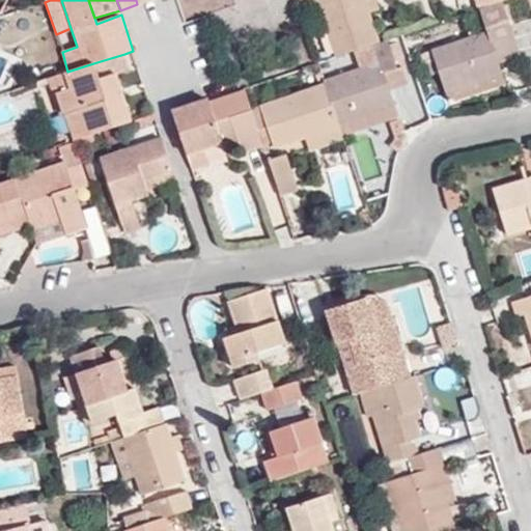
[(314,0),(335,58),(369,47),(378,44),(368,14),(363,0),(295,0),(297,4),(306,0),(314,0)]
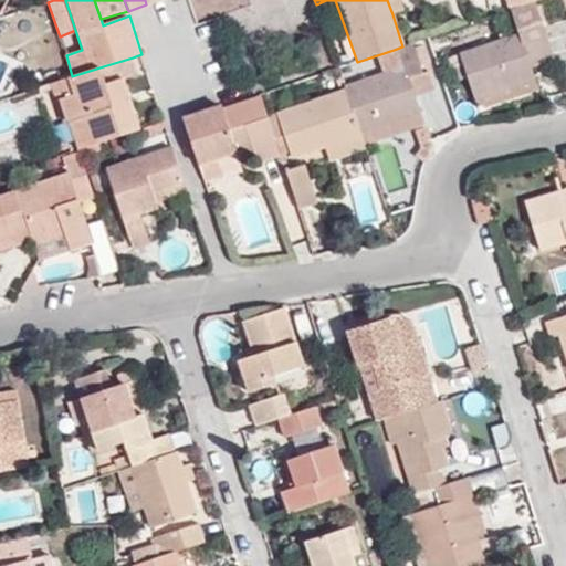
[(405,10),(400,0),(387,0),(392,14),(405,10)]
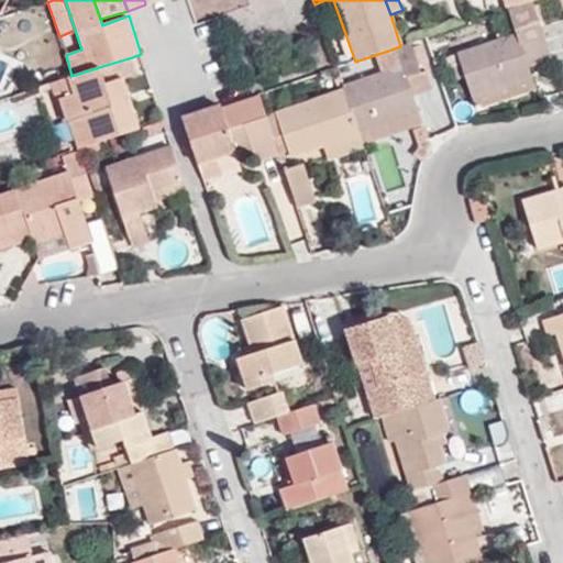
[(504,0),(508,10),(532,2),(537,0),(504,0)]
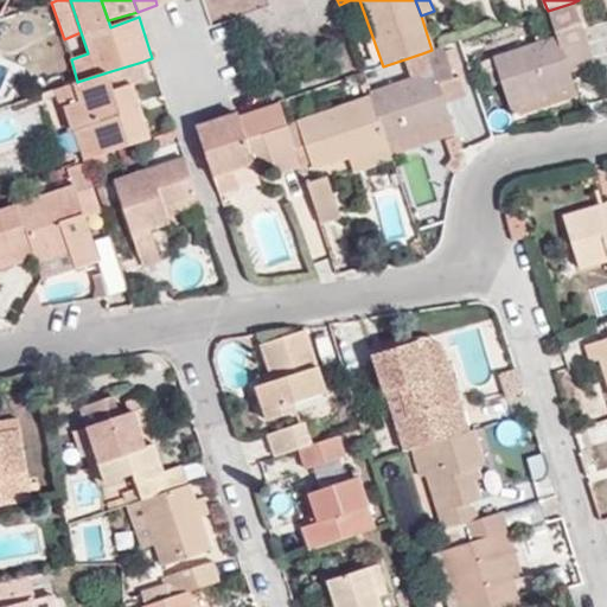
[(557,39),(492,61),(506,104),(573,83),(569,72),(562,48),(586,40),(574,2),(548,11),(557,39)]
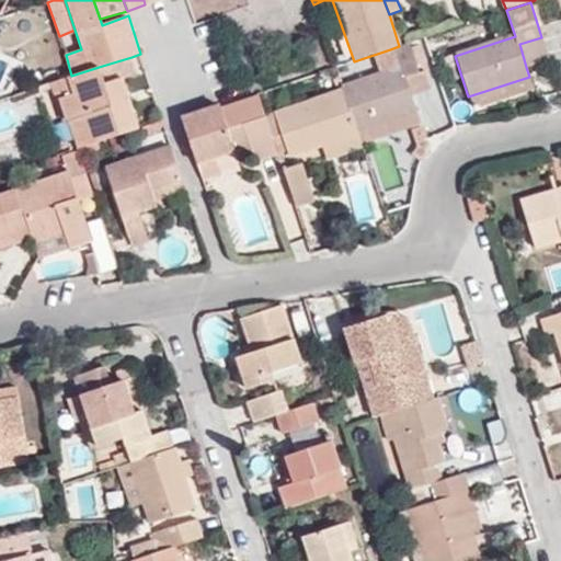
[(526,67),(549,60),(541,37),(519,44),(526,67)]
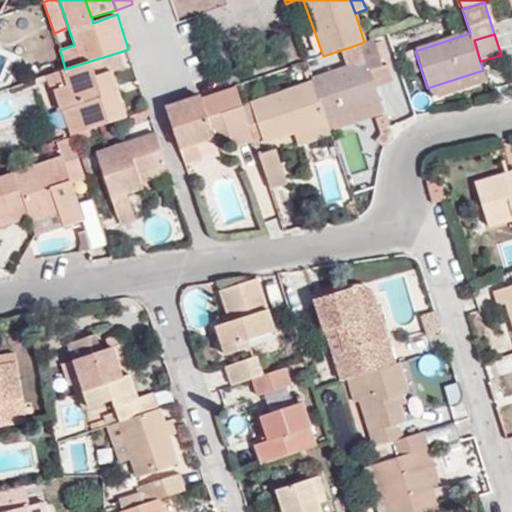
[(362,62),(312,79),(313,82),(325,119),(330,131),(383,113),(375,87),(369,71),(382,67),(375,44),(373,39),(364,42),(356,45),(362,62)]
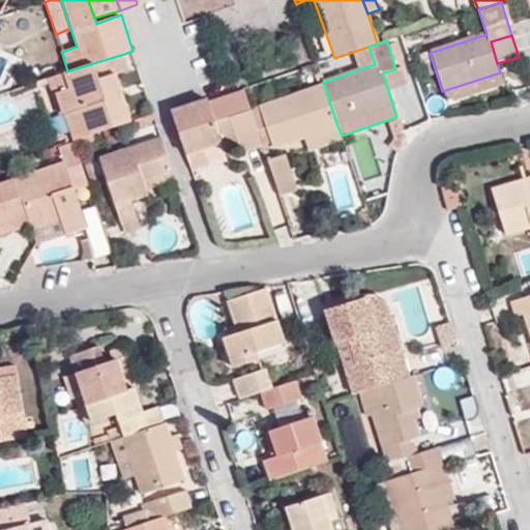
[(406,65),(398,43),(388,46),(395,69),(400,67),(406,65)]
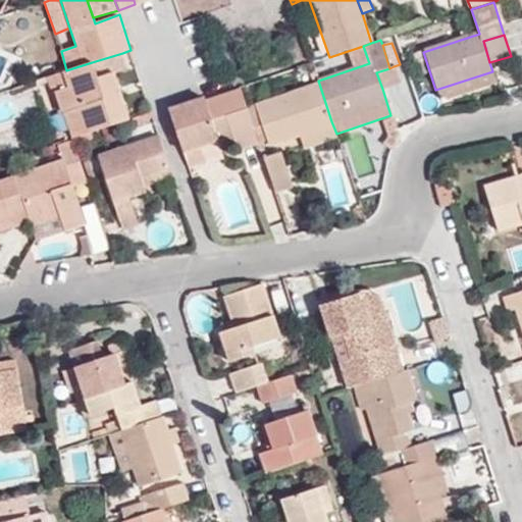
[(129,119),(114,74),(127,70),(122,53),(92,62),(66,70),(63,71),(65,79),(68,88),(57,92),(64,111),(80,106),(86,123),(69,128),(73,139),(129,119)]
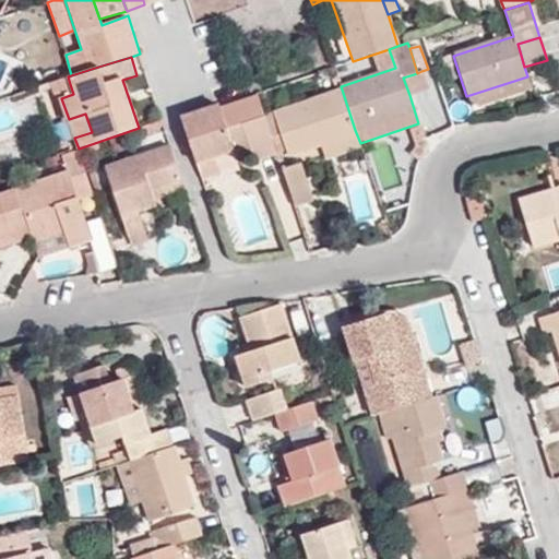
[(429,90),(421,71),(417,73),(403,78),(409,95),(429,90)]
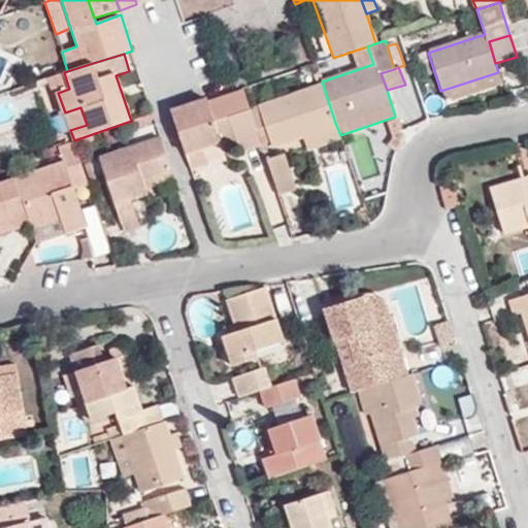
[(48,86),(66,79),(64,72),(46,78),(48,86)]
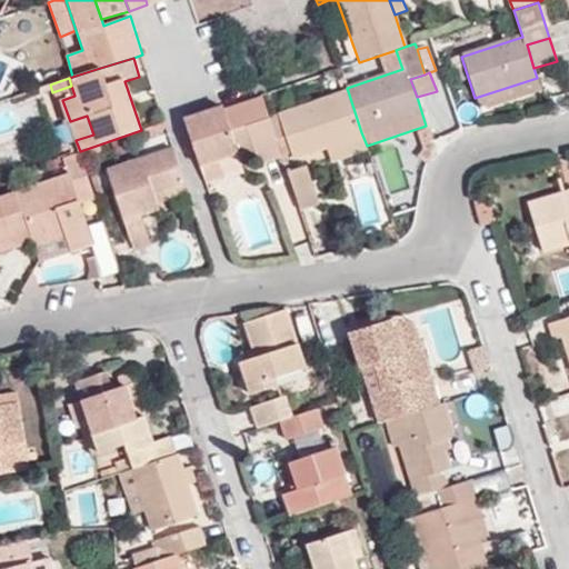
[(480,112),(541,91),(537,78),(475,98),(480,112)]
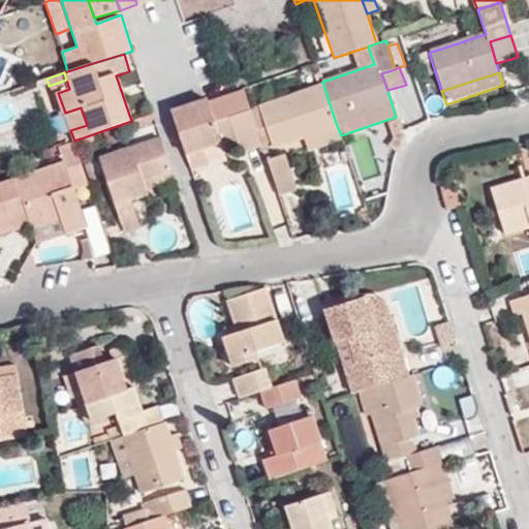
[(271,142),(272,146),(302,134),(336,123),(323,85),(250,111),(261,145),(271,142)]
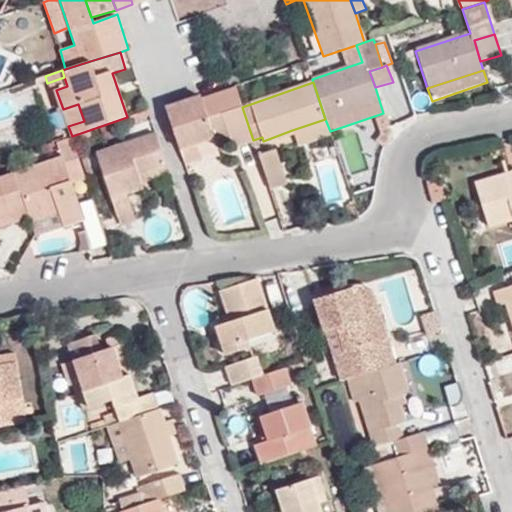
[(166,110),(179,150),(197,144),(212,138),(212,136),(207,119),(222,113),(228,130),(233,147),(253,140),(242,107),(235,86),(166,110)]
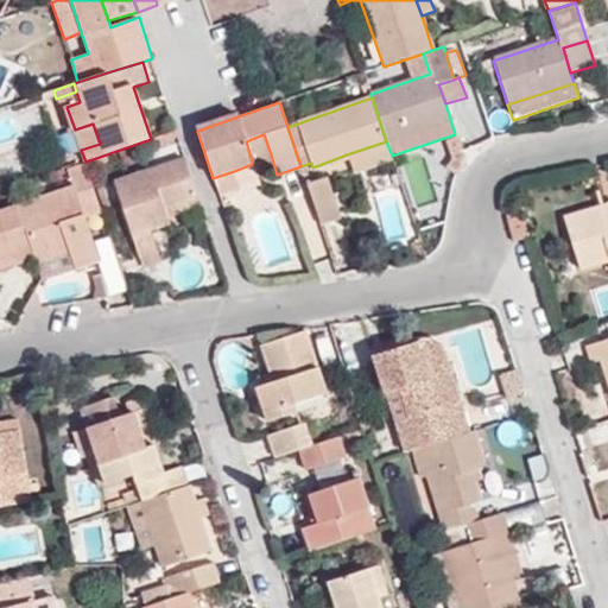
[(75,130),(81,150),(100,144),(93,124),(75,130)]
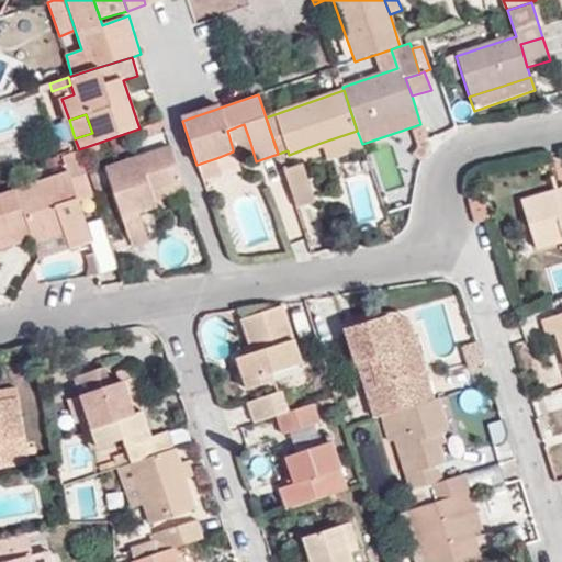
[(233,149),(250,143),(244,124),(227,131),(233,149)]
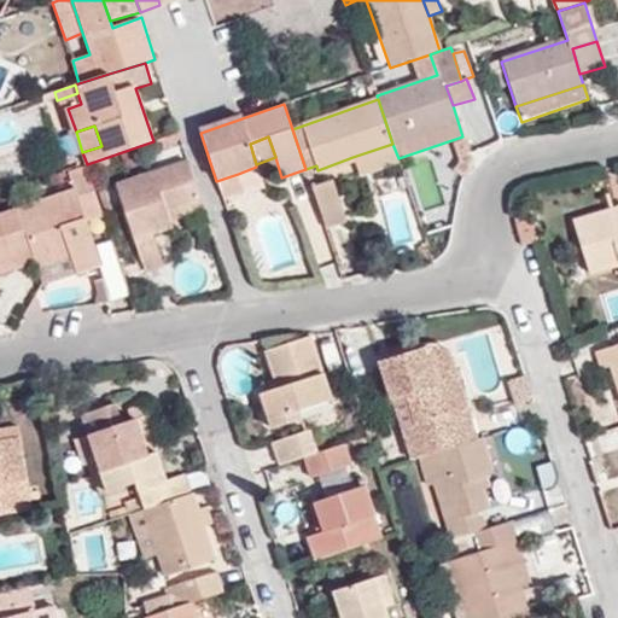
[(353,157),(360,176),(400,162),(398,158),(392,144),(353,157)]
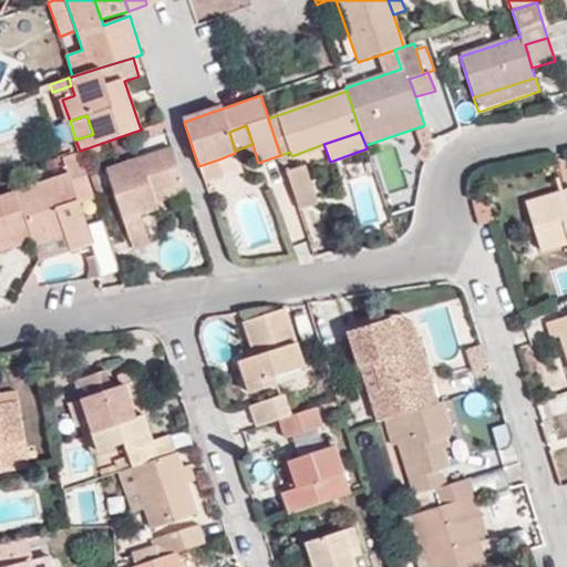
[(141,213),(157,207),(156,203),(153,194),(184,182),(174,150),(109,169),(132,249),(150,244),(141,213)]
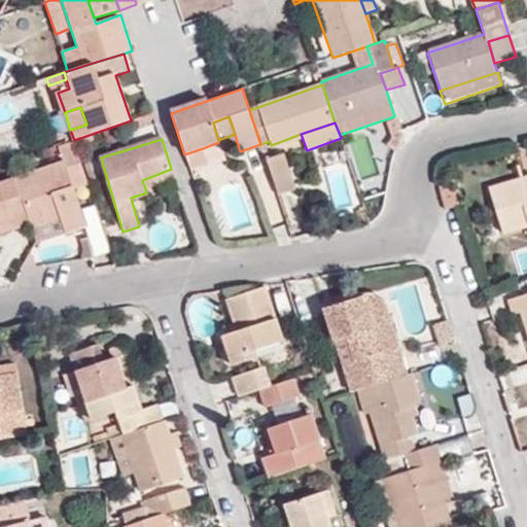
[(59,145),(63,161),(14,177),(30,223),(31,227),(60,217),(65,233),(86,225),(74,189),(89,184),(74,140),(59,145)]
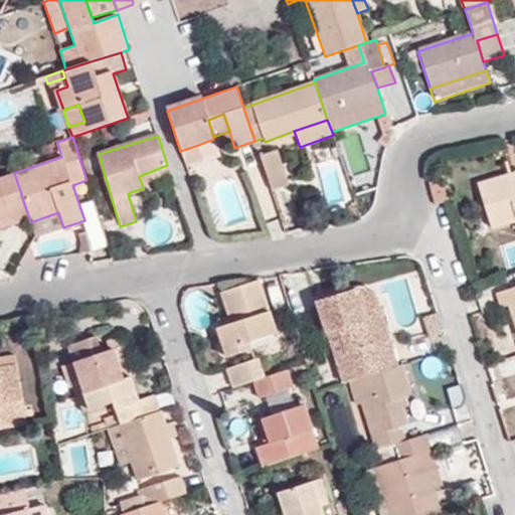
[(185,165),(202,160),(198,145),(180,151),(185,165)]
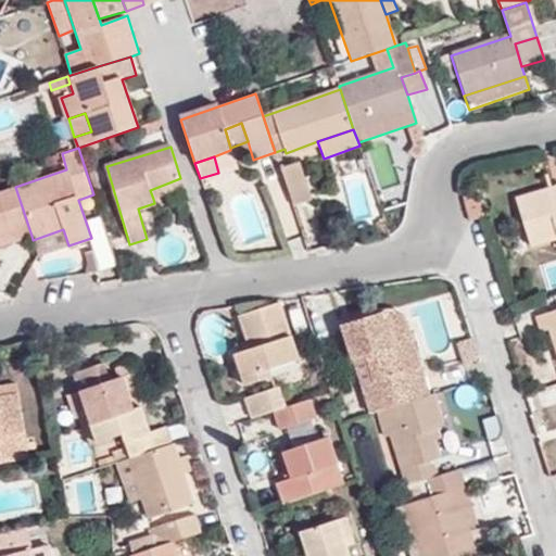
[(297,163),(280,168),(293,205),(308,200),(297,163)]
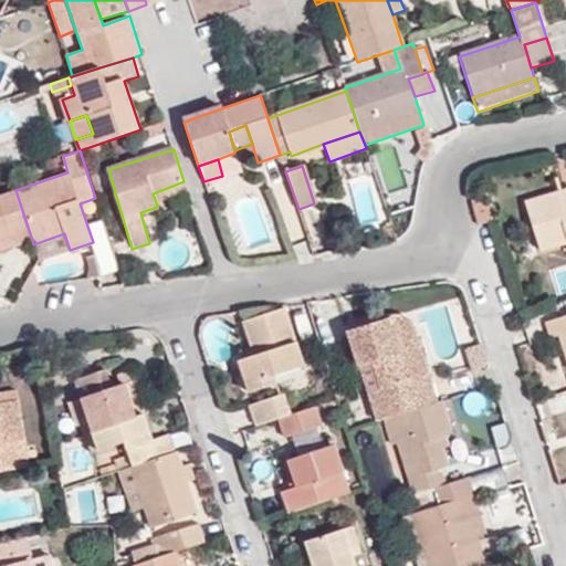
[(156,202),(187,192),(184,181),(153,194),(156,202)]
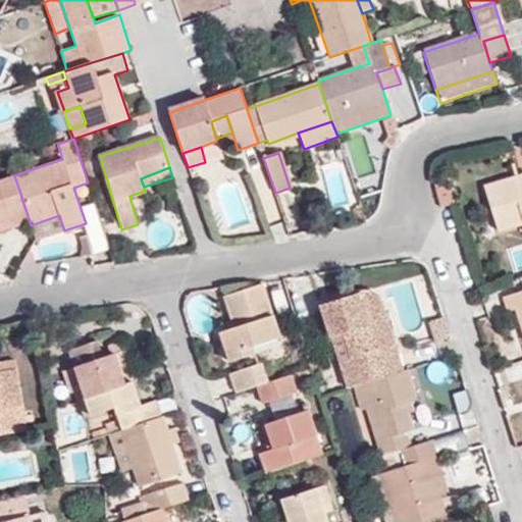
[(0,230),(30,221),(14,175),(0,179),(0,230)]
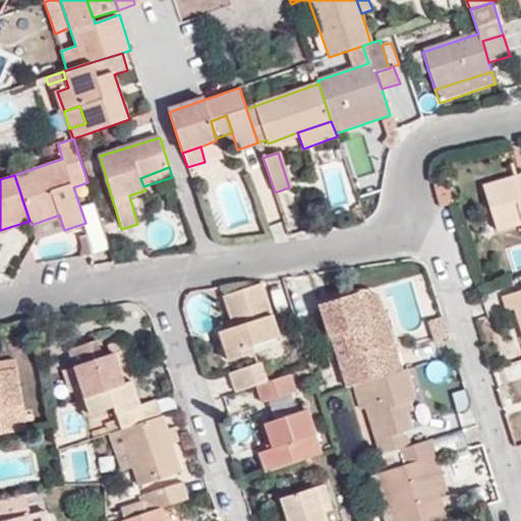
[(520,182),(519,176),(483,186),(497,230),(520,222),(520,182)]
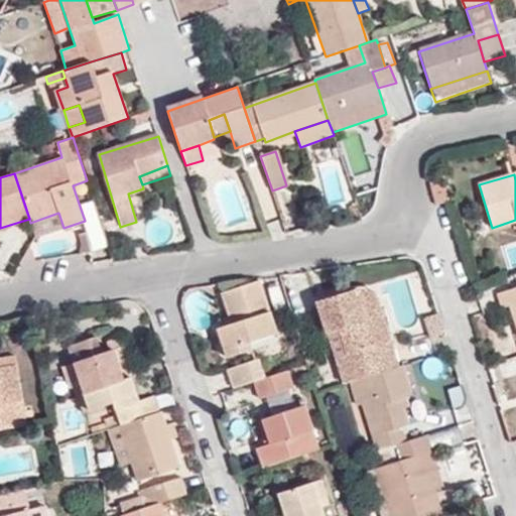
[(225,326),(218,328),(225,350),(226,356),(247,350),(245,344),(275,333),(269,314),(259,281),(221,292),(229,315),(231,324),(225,326)]
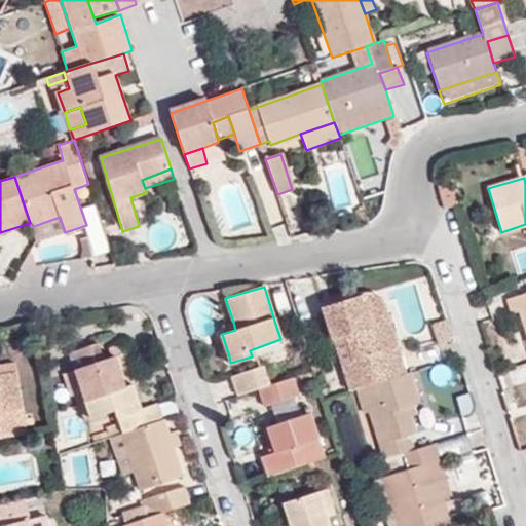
[(520,311),(525,330),(525,292),(505,299),(512,314),(520,311)]
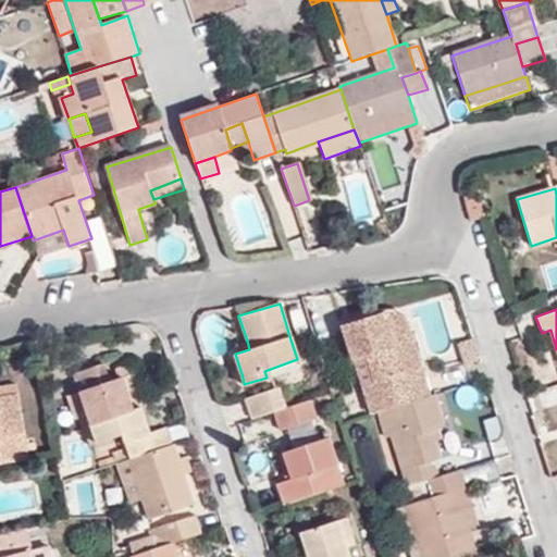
[(364,310),(342,318),(343,324),(367,317),(364,310)]
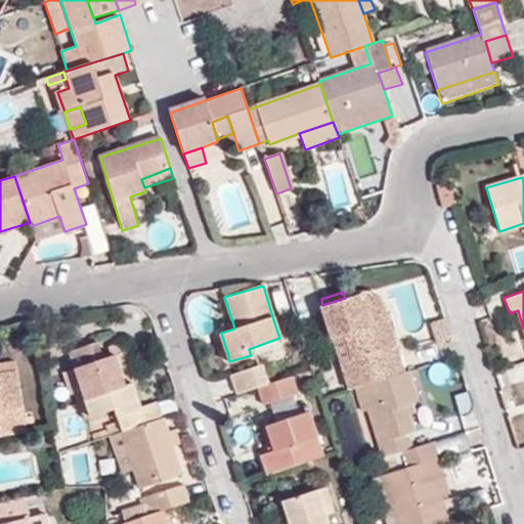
[(376,293),(365,292),(360,293),(386,378),(404,372),(381,296),(376,293)]
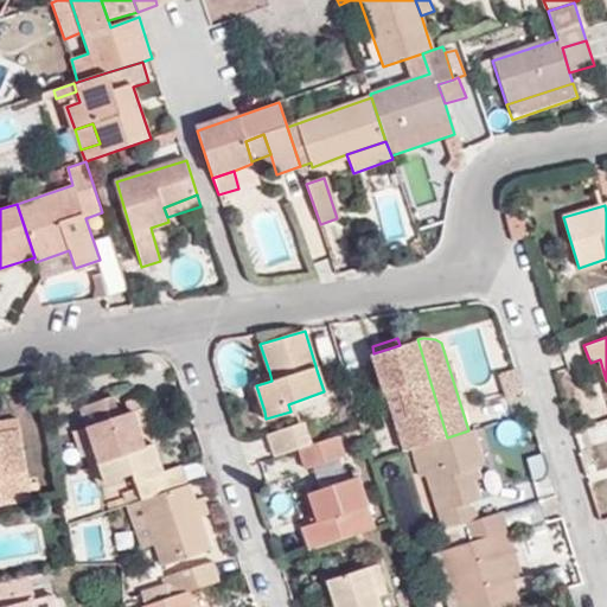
[(409,415),(396,419),(407,449),(410,448),(447,438),(417,339),(400,345),(374,353),(387,390),(400,387),(409,415)]
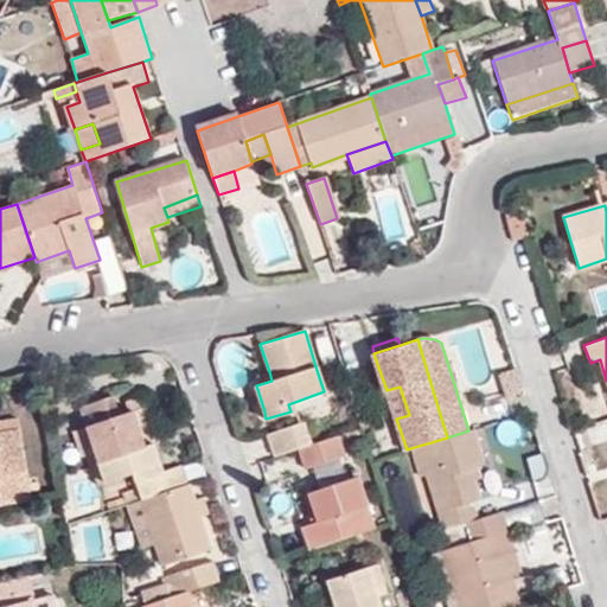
[(332,389),(325,368),(317,370),(324,391),(332,389)]
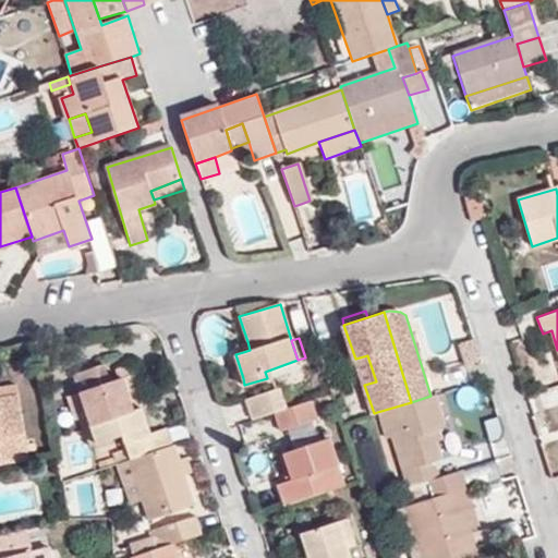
[(247,341),(241,343),(243,352),(250,350),(247,341)]
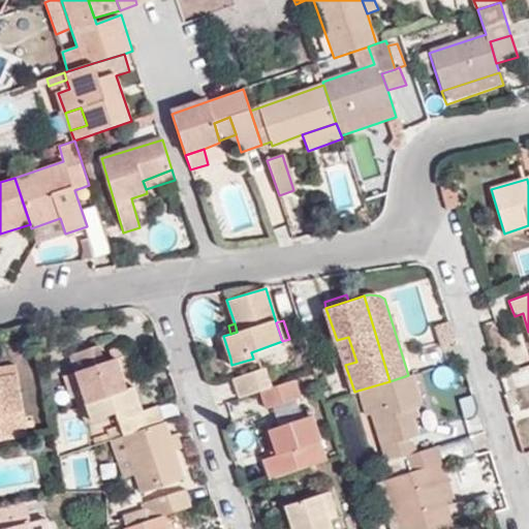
[(454,341),(447,323),(437,328),(442,345),(454,341)]
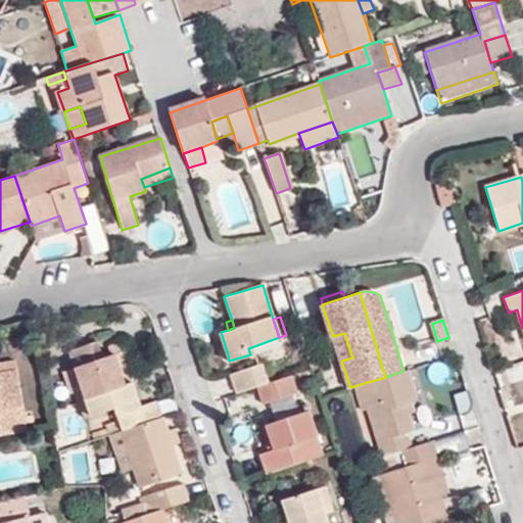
[(156,400),(141,405),(133,382),(125,385),(114,355),(112,355),(101,360),(95,342),(67,352),(74,369),(61,373),(68,393),(76,391),(85,416),(115,406),(120,420),(123,430),(162,417),(156,400)]
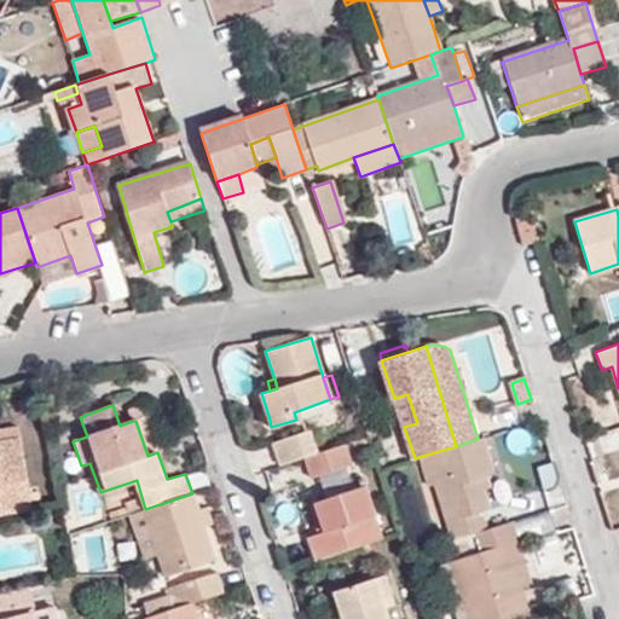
[(157,452),(146,417),(136,421),(148,456),(157,452)]
